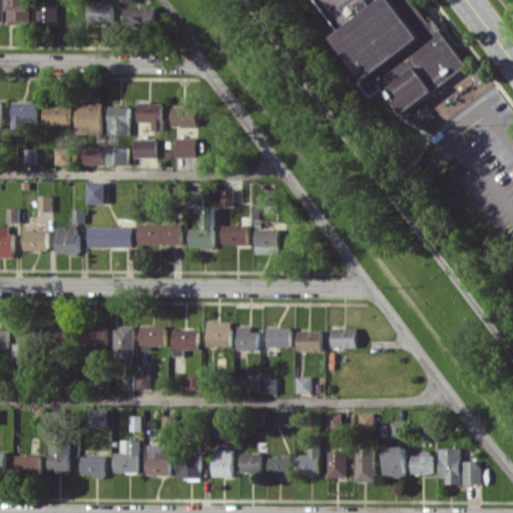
[(31,0),(9,0),(10,24),(32,23),(31,0)]
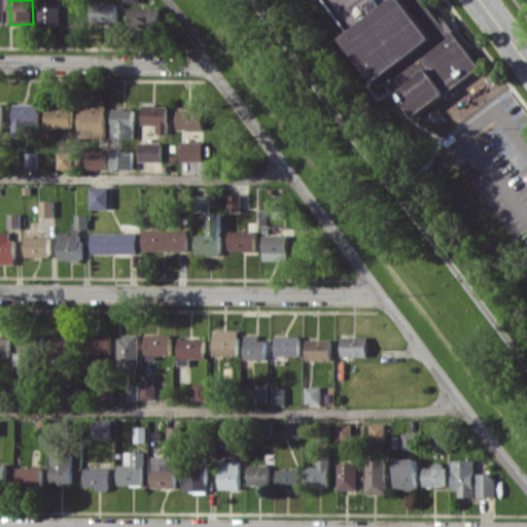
[(60,0),(38,0),(38,26),(60,27),(60,0)]
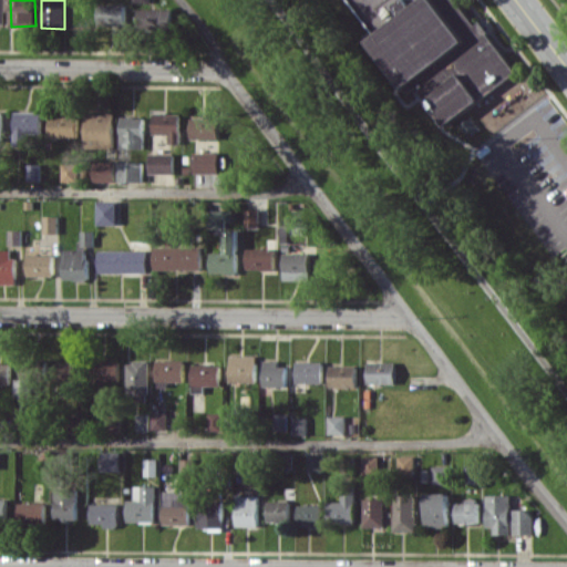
[(349,0),(374,37),(371,39),(408,95),(419,88),(423,94),(424,110),(436,110),(445,124),(518,74),(483,22),(474,22),(465,10),(454,10),(446,14),(436,0),(349,0)]
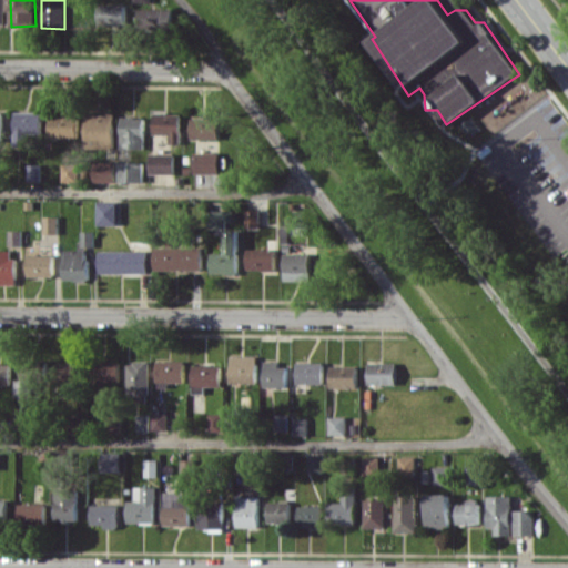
[(125,4),(99,4),(99,26),(125,26),(125,4)]
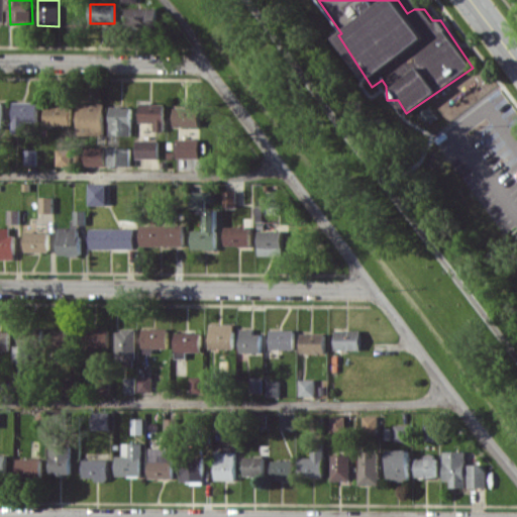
[(158,7),(123,8),(123,26),(158,25),(158,7)]
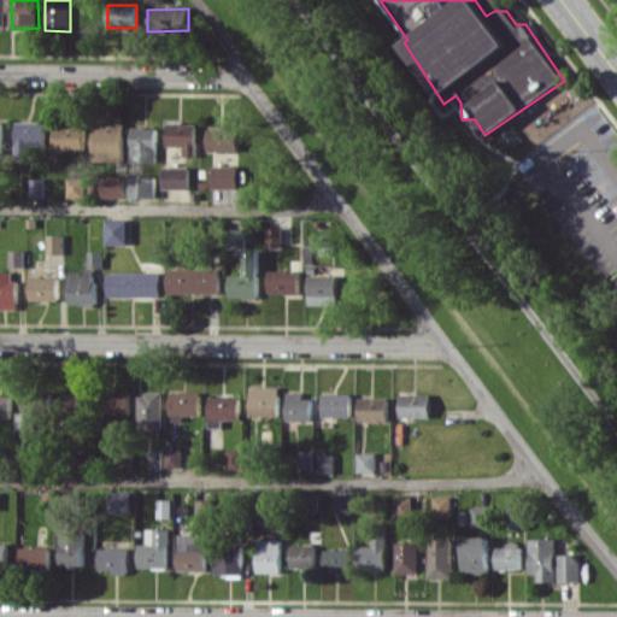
[(16,160),(30,160),(30,145),(45,145),(45,121),(16,121),(16,160)]
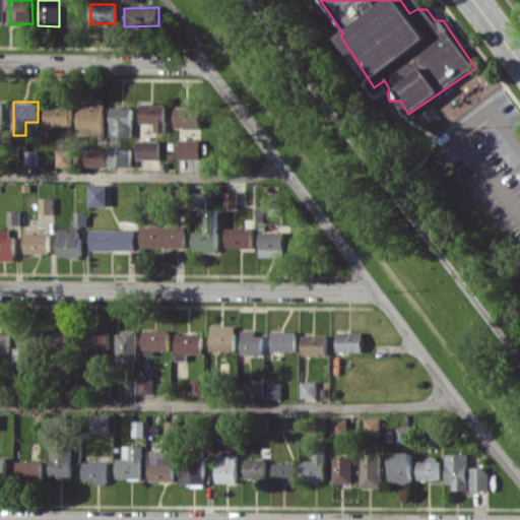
[(106,103),(78,103),(77,135),(105,136),(106,103)]
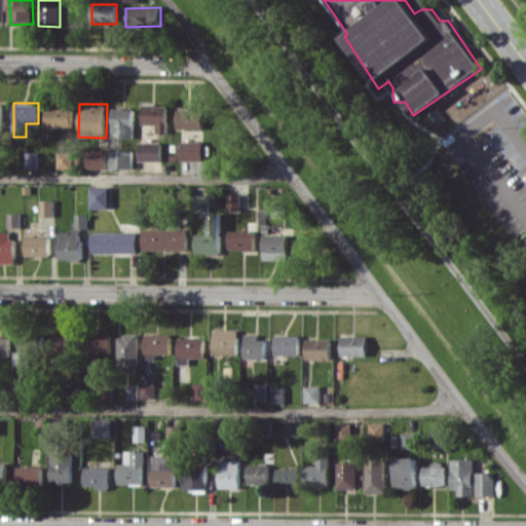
[(167,106),(143,105),(142,124),(157,124),(157,133),(166,134),(167,106)]
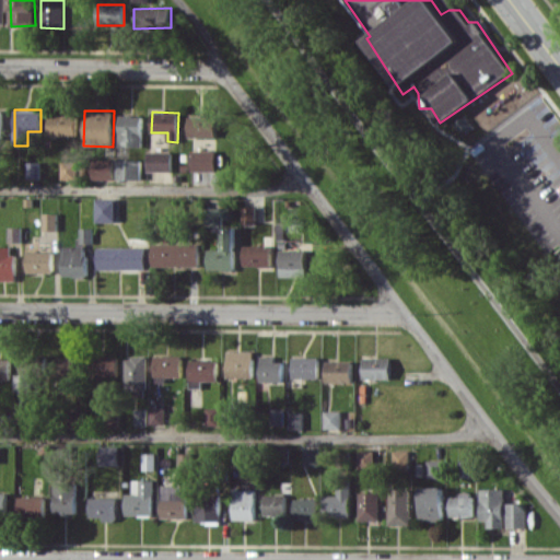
[(48,135),(77,136),(77,114),(49,114),(48,135)]
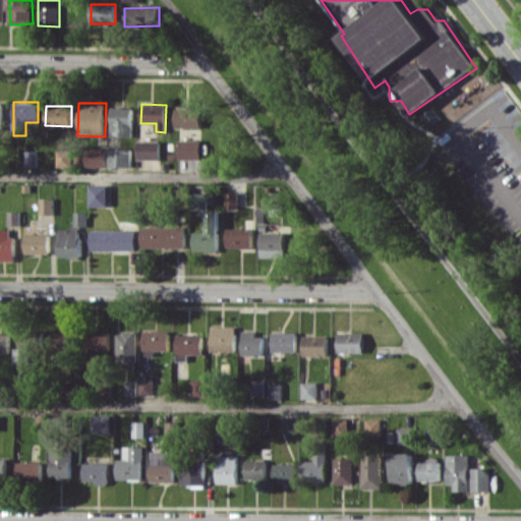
[(132,107),(111,107),(110,134),(132,135),(132,107)]
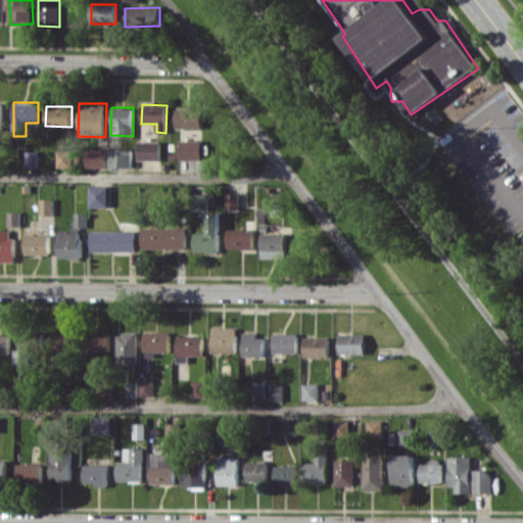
[(202,108),(176,107),(175,128),(201,128),(202,108)]
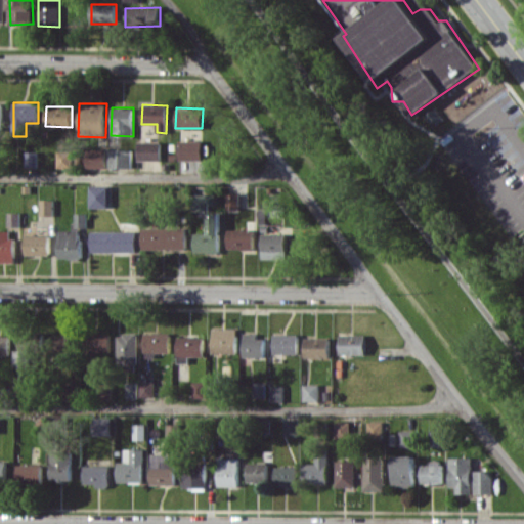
[(202,160),(203,140),(179,140),(179,160),(202,160)]
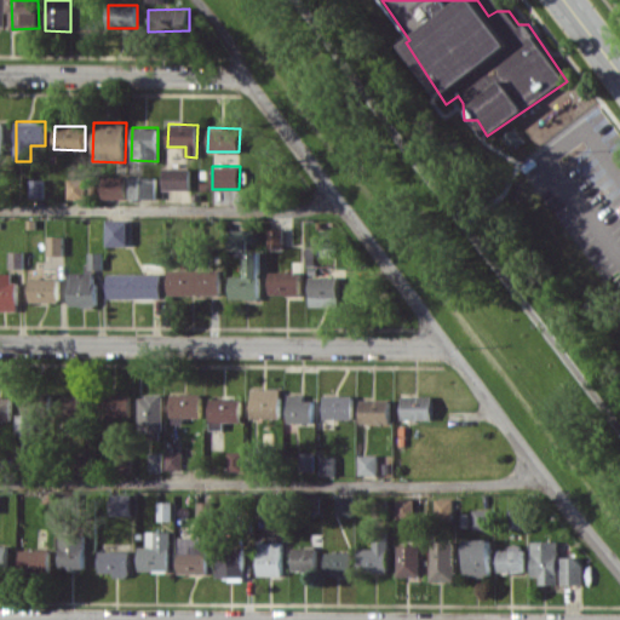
[(190,189),(190,167),(164,167),(164,189),(190,189)]
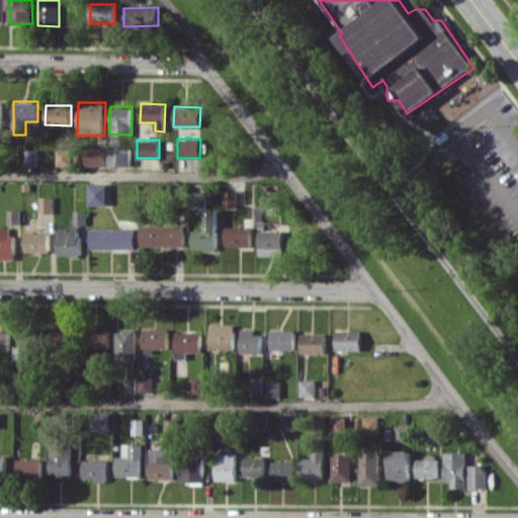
[(105,166),(105,148),(85,148),(86,166),(105,166)]
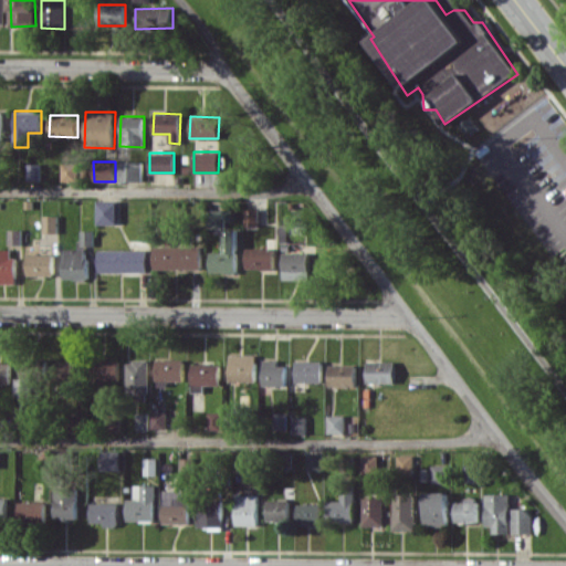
[(143,181),(143,161),(118,161),(118,180),(143,181)]
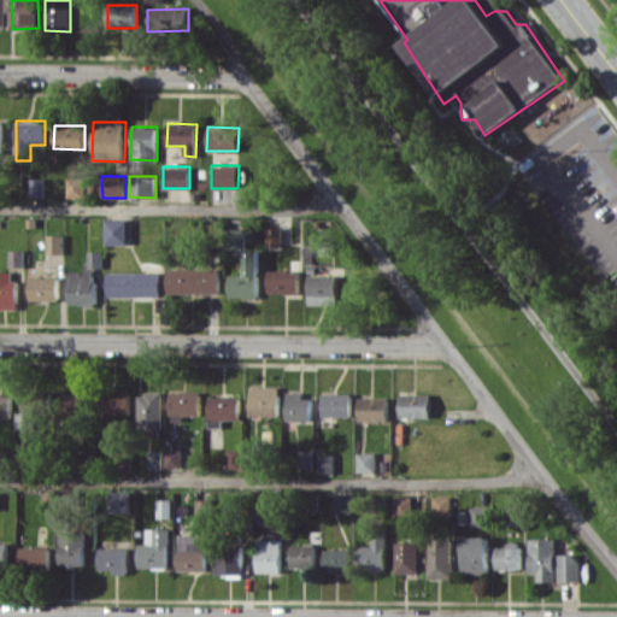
[(68,198),(86,198),(86,177),(68,178),(68,198)]
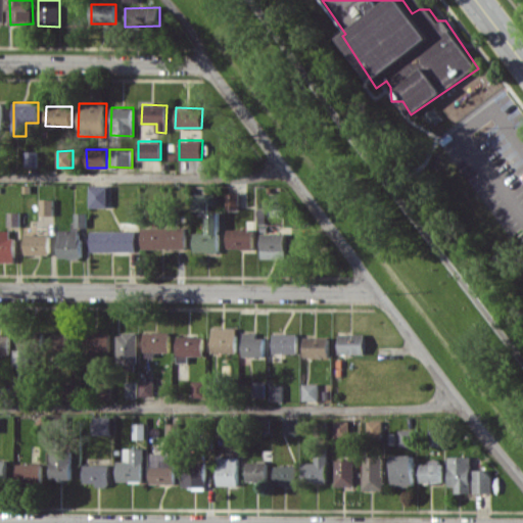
[(38,151),(25,151),(25,167),(38,167),(38,151)]
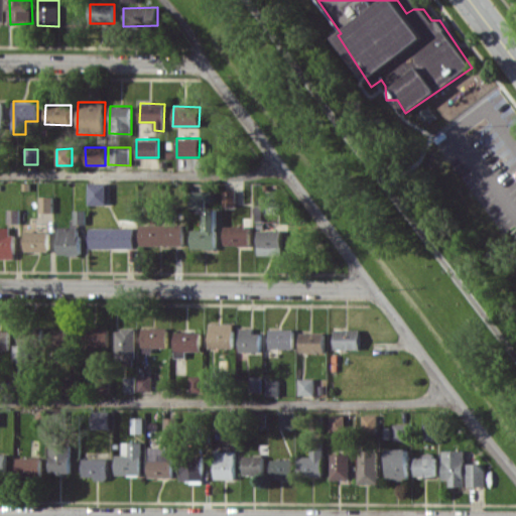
[(158,158),(137,158),(137,167),(158,167),(158,158)]
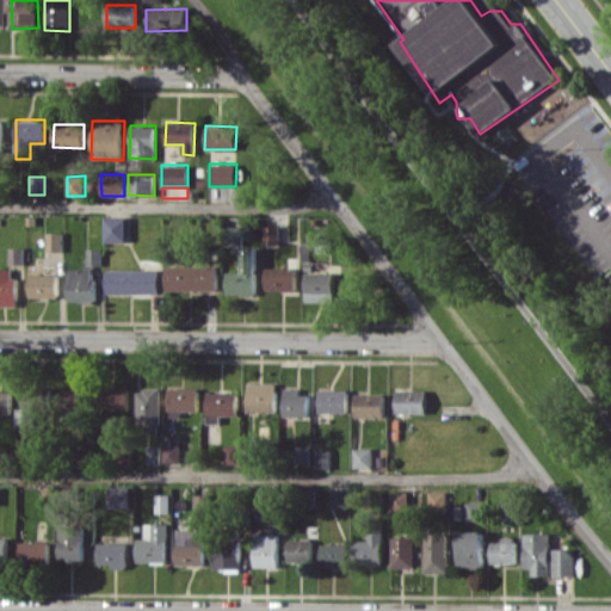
[(104,241),(128,242),(128,217),(104,217),(104,241)]
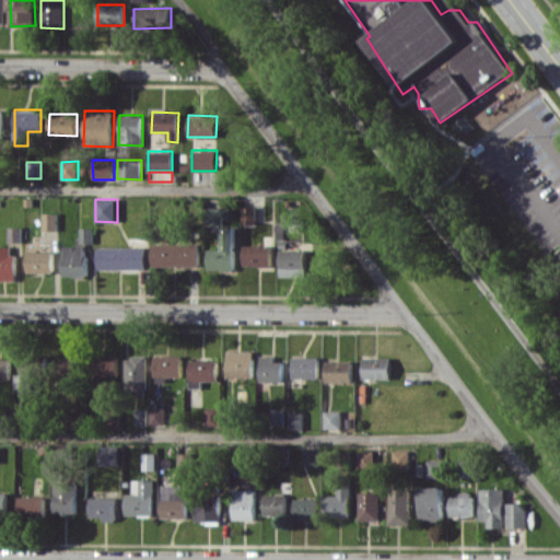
[(255,207),(242,207),(242,223),(255,223),(255,207)]
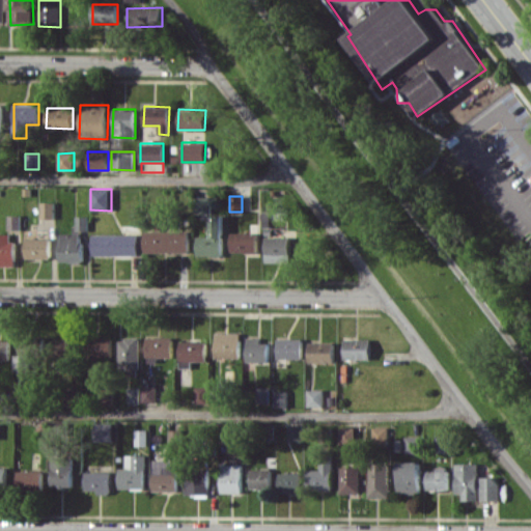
[(211,197),(195,197),(195,213),(210,213),(211,197)]
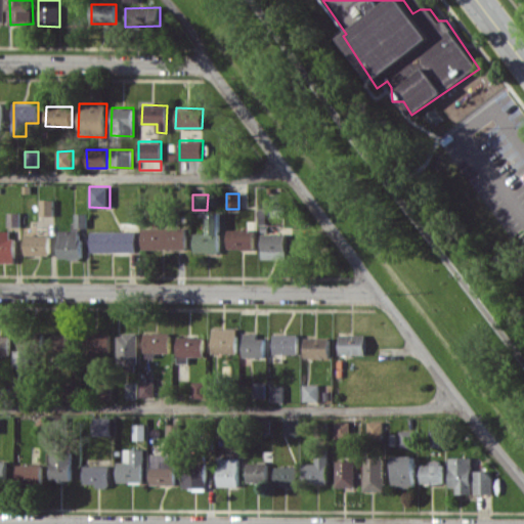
[(53,216),(53,200),(40,200),(40,216),(53,216)]
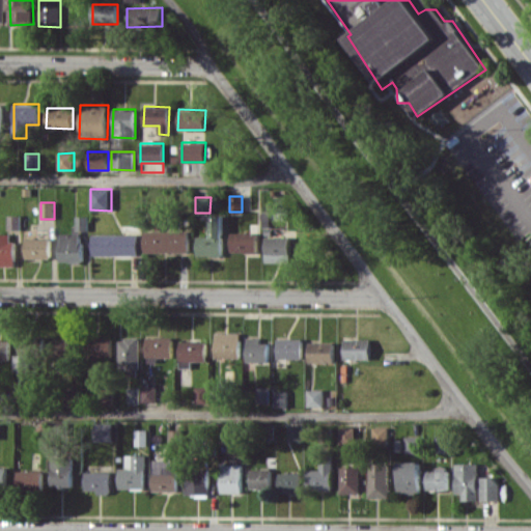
[(196,255),(222,256),(223,216),(212,215),(211,236),(197,236),(196,255)]
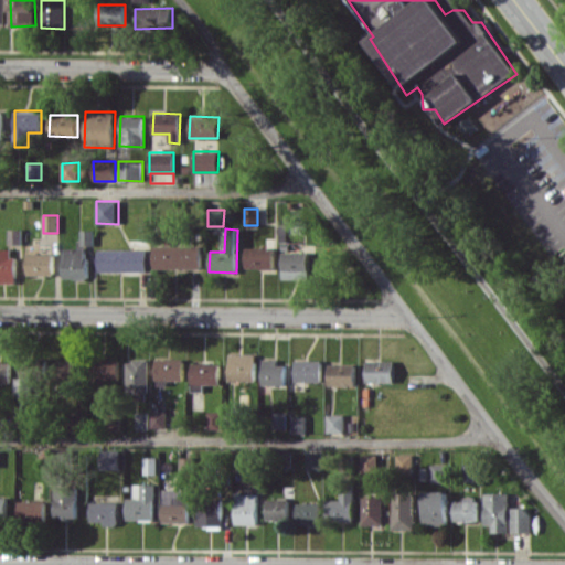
[(22,244),(22,230),(8,230),(8,244),(22,244)]
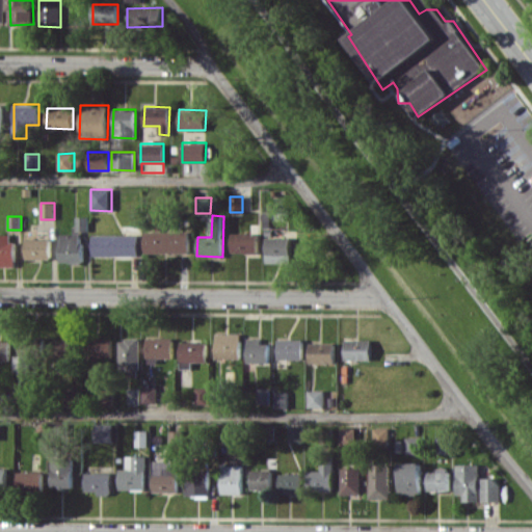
[(87,216),(76,216),(76,231),(88,231),(87,216)]
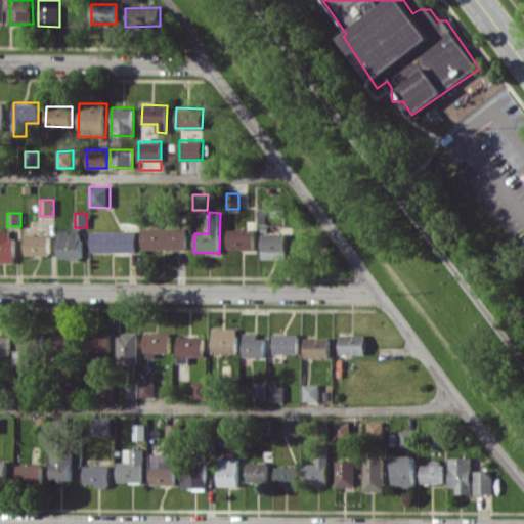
[(186,249),(186,227),(142,229),(142,250),(186,249)]
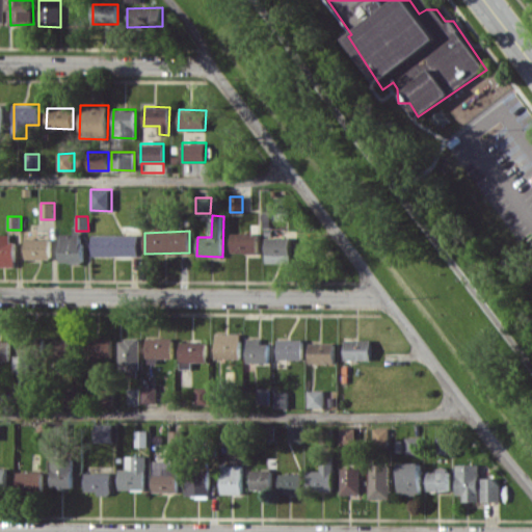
[(0,265),(14,266),(14,234),(0,233),(0,265)]
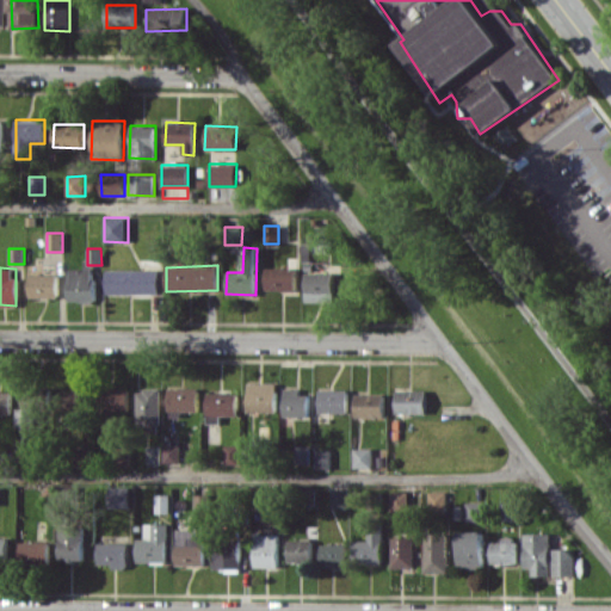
[(94,301),(93,267),(68,267),(68,301),(94,301)]
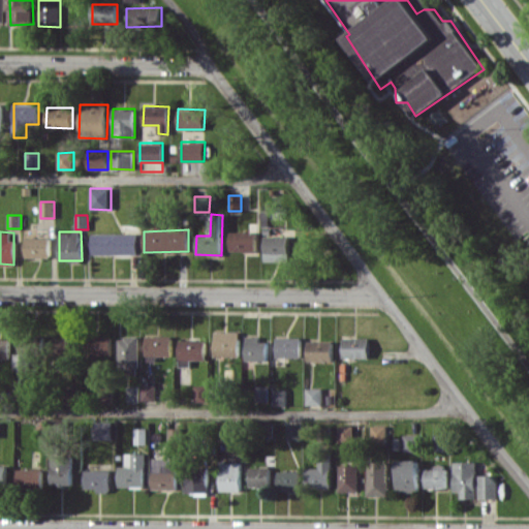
[(229,251),(255,252),(256,231),(230,231),(229,251)]
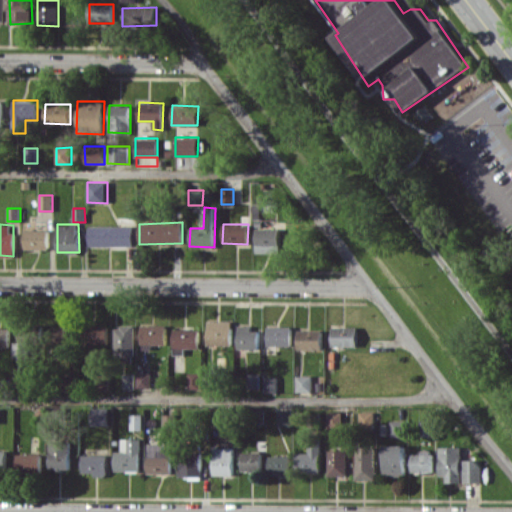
[(133,226),(89,225),(88,246),(133,246),(133,226)]
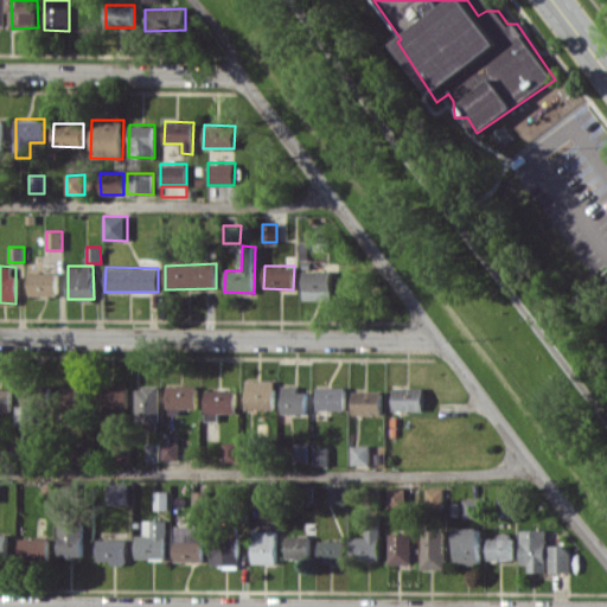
[(304,300),(332,299),(331,270),(302,270),(304,300)]
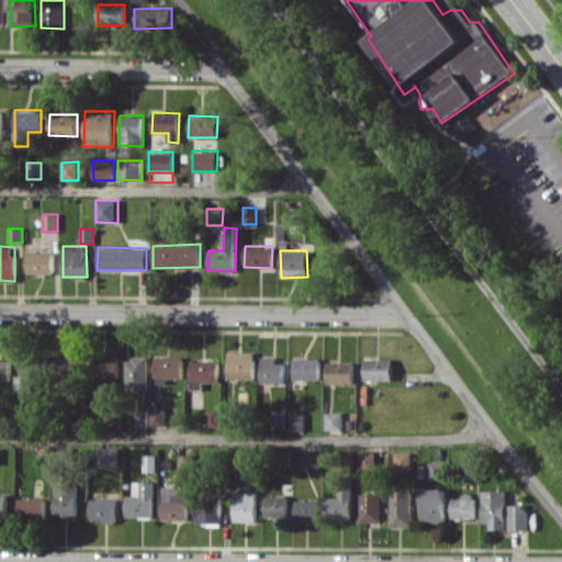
[(26,273),(53,273),(54,253),(26,251),(26,273)]
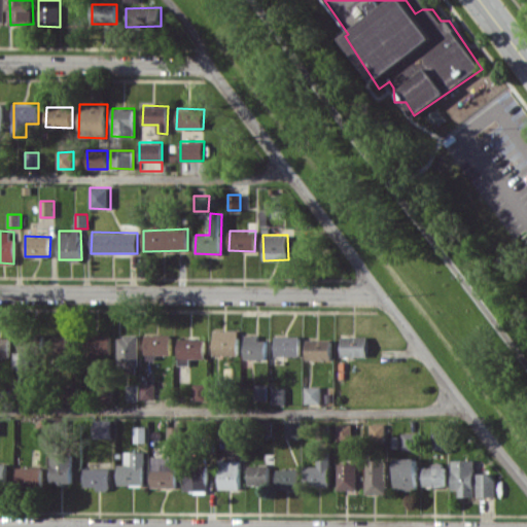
[(238,330),(213,330),(213,355),(239,355),(238,330)]
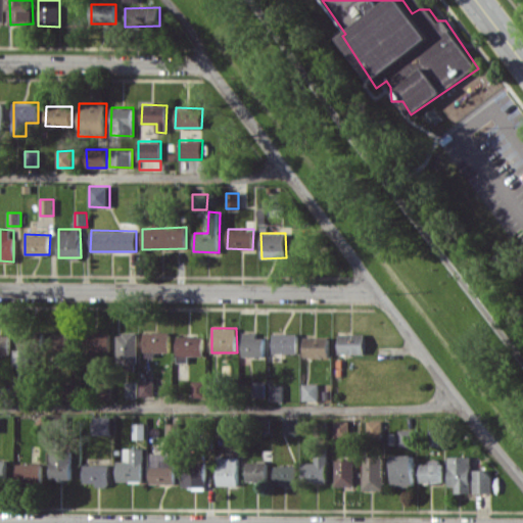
[(110,351),(110,331),(88,332),(88,351),(110,351)]
